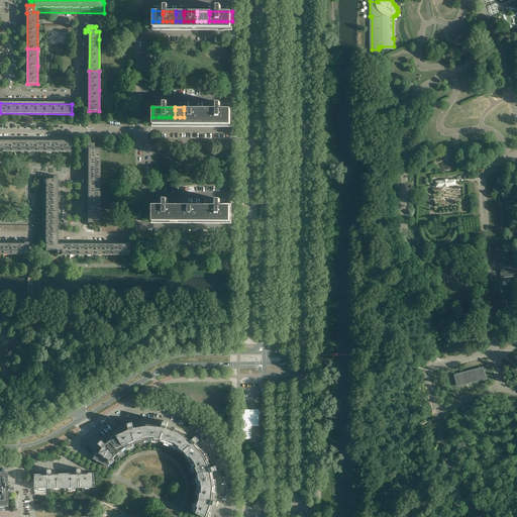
[(196,117),(196,110),(196,107),(184,107),(184,110),(184,117),(188,117),(192,117),(196,117)]
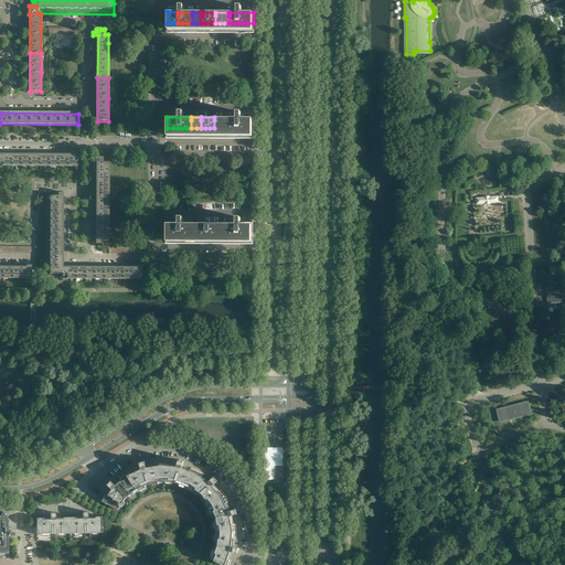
[(228,128),(228,120),(228,117),(214,117),(214,120),(214,128),(220,128),(224,128),(228,128)]
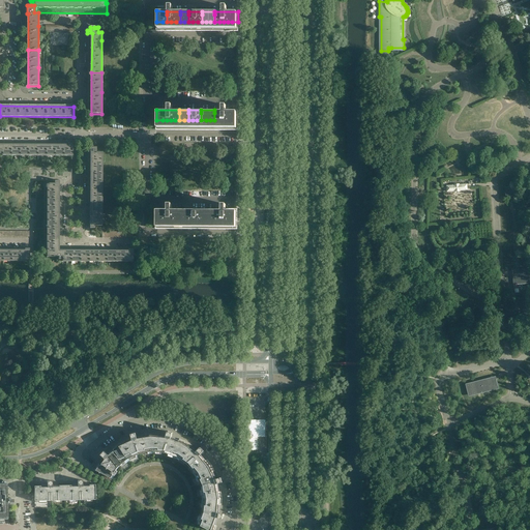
[(238,120),(238,110),(214,110),(214,113),(214,120),(218,120),(223,120),(228,120),(232,120),(238,120)]
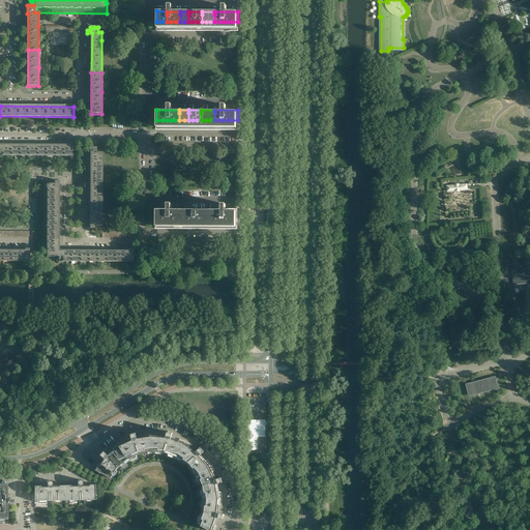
[(37,155),(37,146),(0,145),(0,153),(2,154),(2,155),(37,155)]
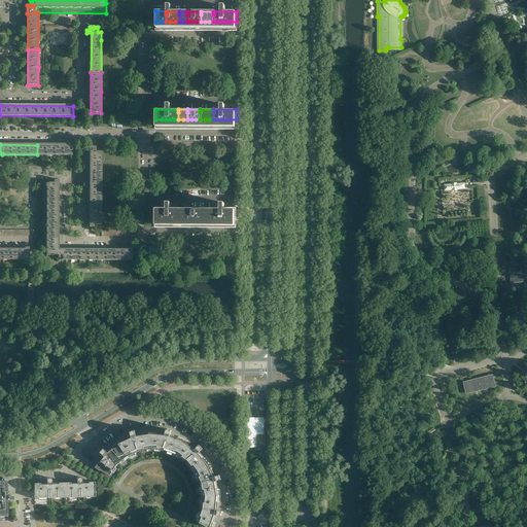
[(72,155),(72,145),(69,145),(37,145),(37,154),(72,155)]
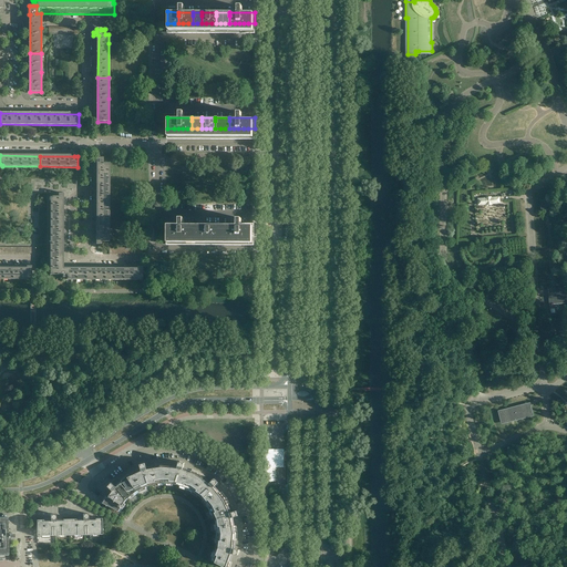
[(110,202),(110,163),(103,163),(103,157),(96,157),(96,163),(98,163),(98,202),(110,202)]
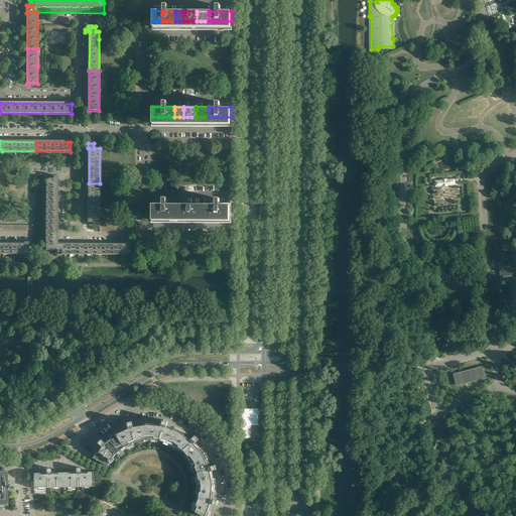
[(55,244),(56,202),(56,178),(45,178),(45,250),(55,250),(56,250),(56,253),(58,253),(58,250),(60,250),(60,245),(60,244),(55,244)]
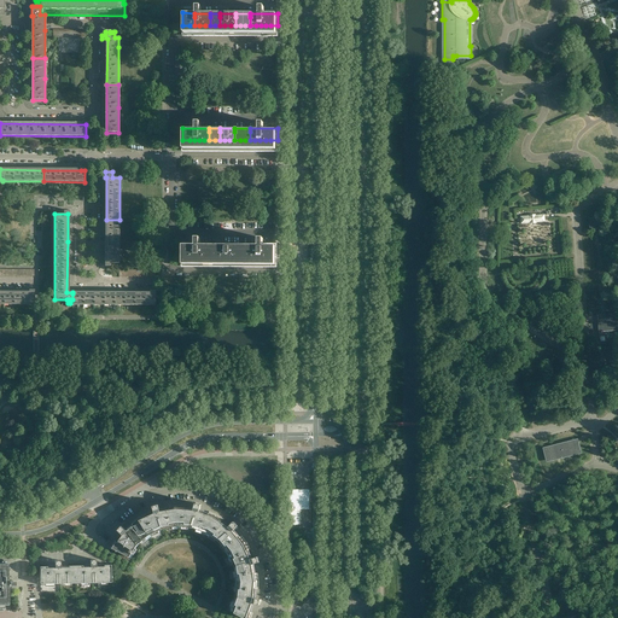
[(600,227),(599,217),(590,219),(590,220),(589,220),(589,226),(594,226),(594,229),(599,228),(598,227),(600,227)]
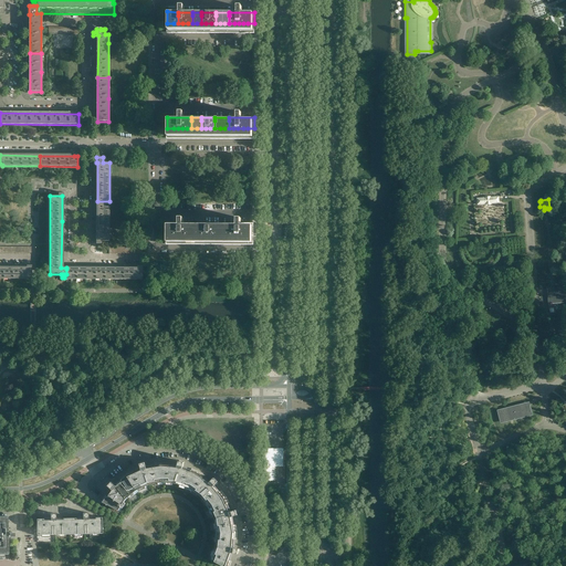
[(108,241),(109,201),(97,201),(97,241),(108,241)]
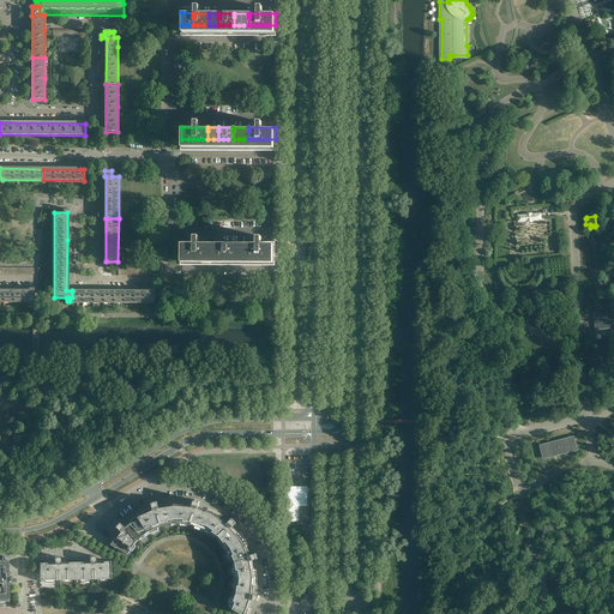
[(208,254),(208,246),(208,242),(180,242),(180,254),(187,254),(192,254),(198,254),(203,254),(208,254)]
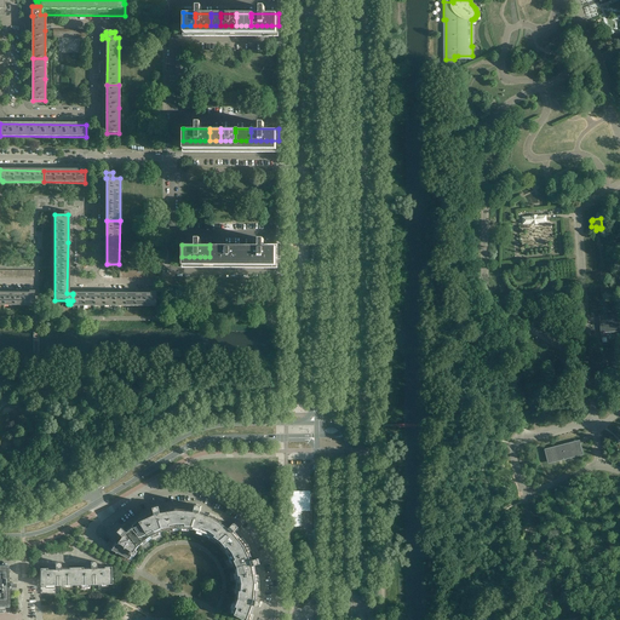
[(219,257),(219,248),(219,245),(210,245),(210,248),(210,257),(214,257),(219,257)]
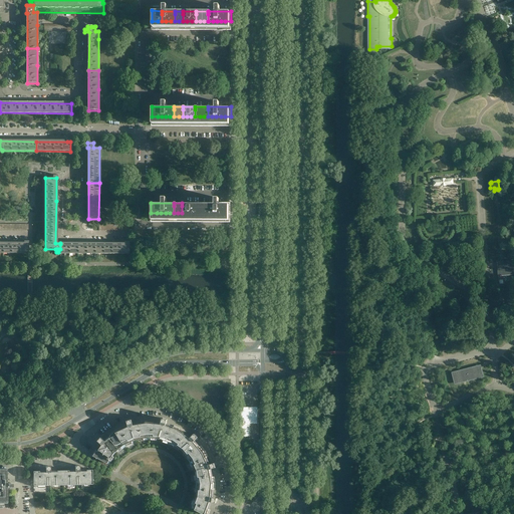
[(195,213),(195,206),(195,203),(182,203),(182,206),(182,213),(187,213),(191,213),(195,213)]
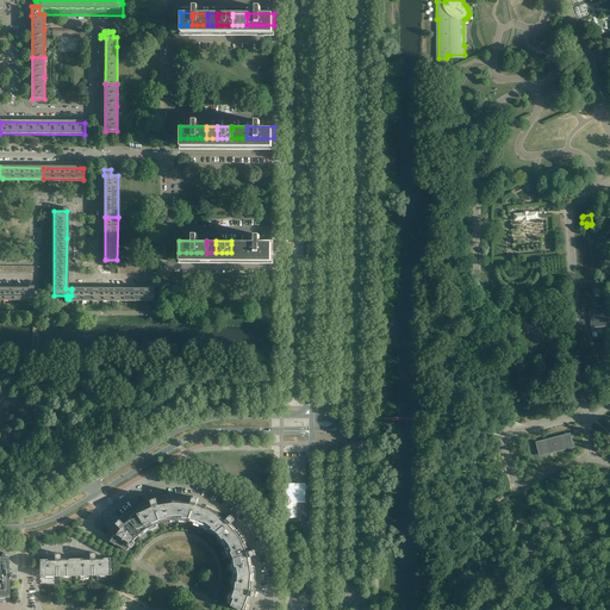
[(247,253),(247,244),(247,241),(231,241),(231,244),(231,253),(236,253),(241,253),(247,253)]
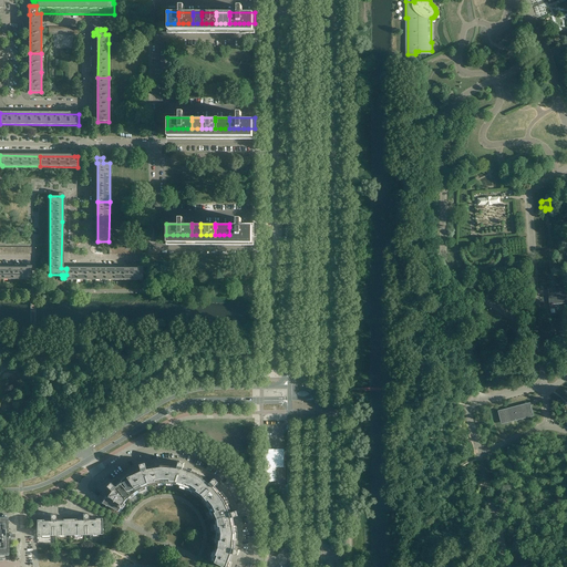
[(254,235),(254,224),(229,224),(229,227),(229,235),(234,235),(238,235),(243,235),(247,235),(254,235)]
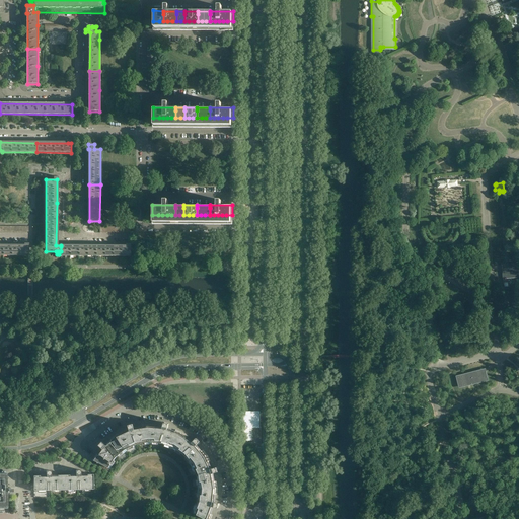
[(0,255),(28,255),(28,246),(25,246),(0,245),(0,255)]
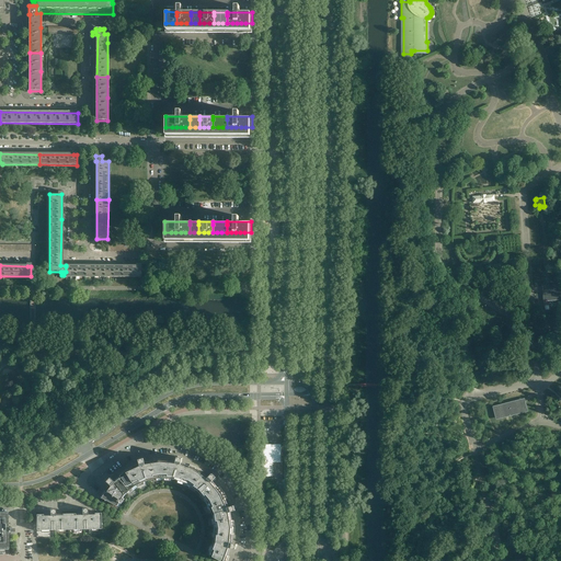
[(103,277),(103,266),(66,266),(66,272),(66,277),(103,277)]
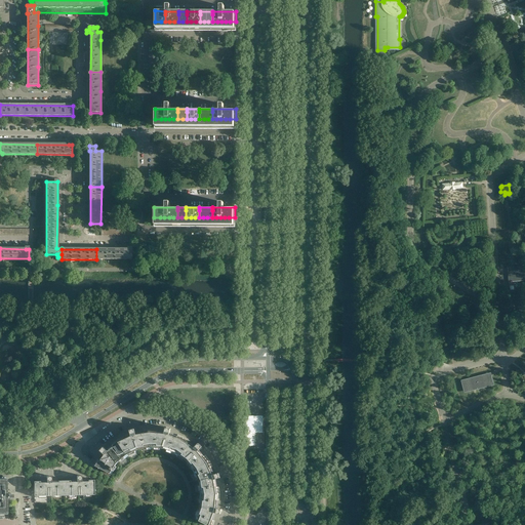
[(131,259),(131,249),(128,249),(96,249),(96,259),(131,259)]
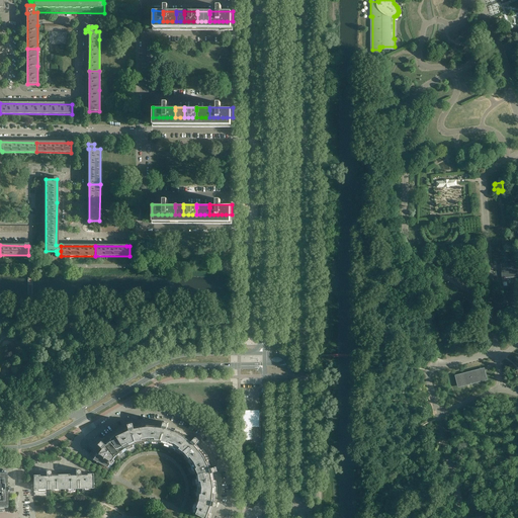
[(517,270),(517,264),(517,265),(517,262),(501,263),(502,278),(517,277),(517,270)]
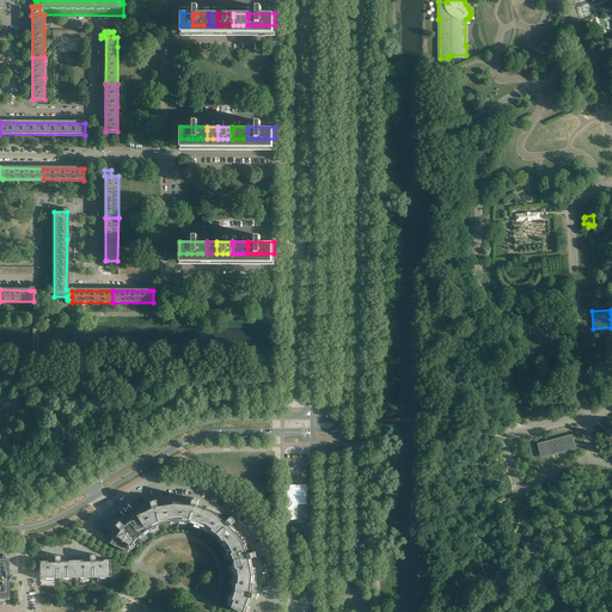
[(569,451),(565,436),(551,440),(552,445),(550,445),(549,444),(548,444),(546,444),(545,444),(544,444),(543,444),(543,445),(542,445),(540,446),(540,447),(540,448),(540,450),(540,451),(540,452),(540,453),(542,453),(542,454),(543,454),(544,454),(544,456),(545,456),(546,456),(548,456),(549,454),(550,454),(550,453),(551,452),(554,451),(555,454),(569,451)]
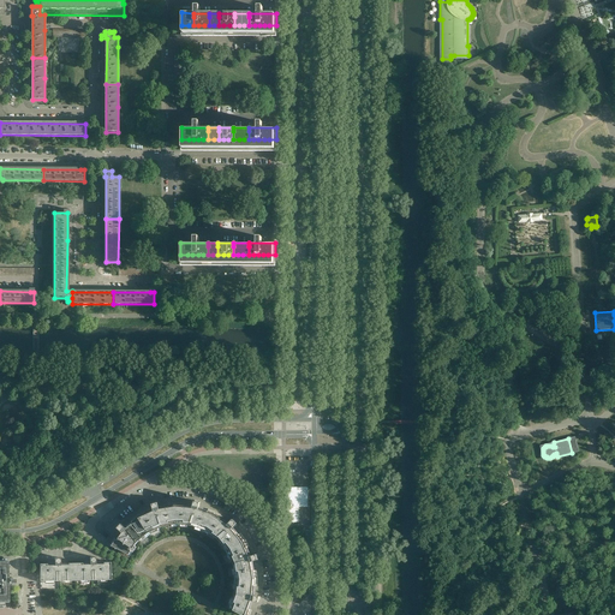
[(309,488),(290,488),(290,506),(309,506),(309,488)]
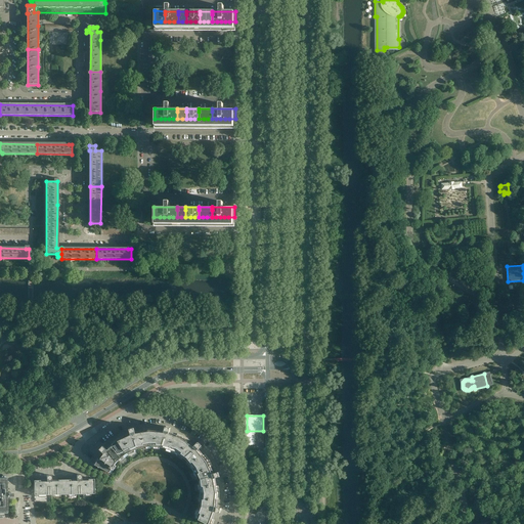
[(175,453),(184,436),(177,434),(176,437),(172,435),(169,434),(170,428),(168,428),(169,427),(166,427),(165,432),(162,433),(157,432),(157,429),(150,429),(150,448),(151,448),(155,448),(155,447),(155,446),(160,446),(160,447),(164,447),(167,449),(167,448),(172,450),(171,452),(174,453),(175,453)]
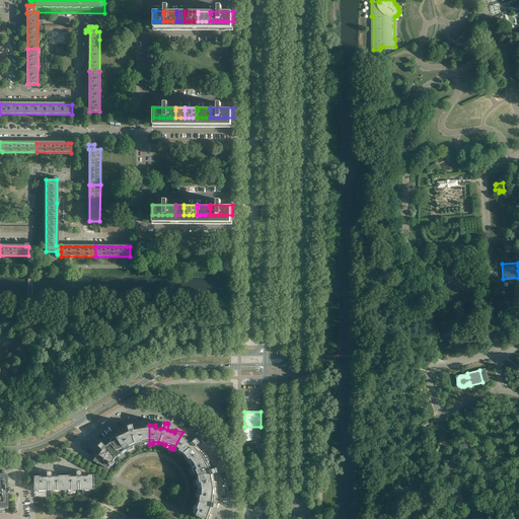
[(149,444),(149,425),(142,426),(143,429),(138,430),(135,430),(133,424),(131,425),(131,424),(129,425),(130,431),(128,433),(124,435),(122,432),(116,435),(127,451),(130,450),(129,448),(129,447),(133,445),(134,446),(137,444),(141,444),(141,443),(145,442),(146,443),(146,445),(149,444)]
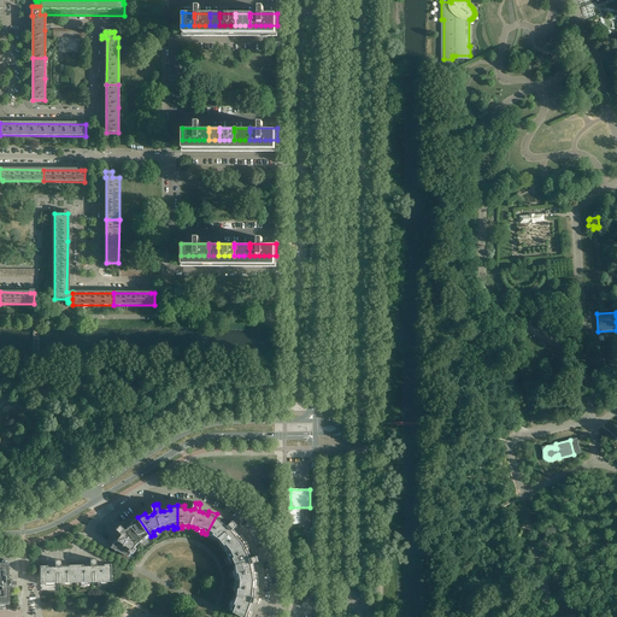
[(300,524),(300,509),(300,507),(287,507),(287,509),(288,509),(288,524),(300,524)]
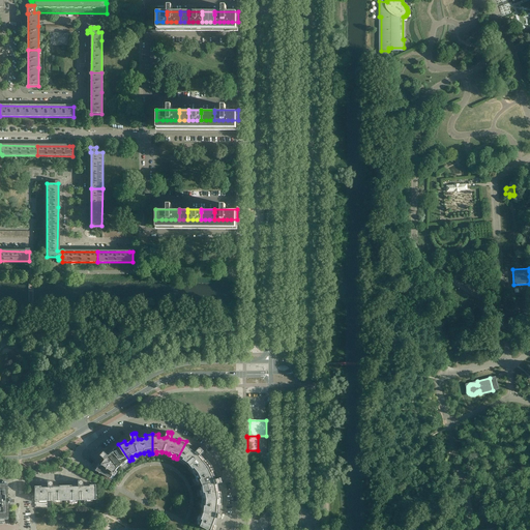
[(205,462),(202,458),(200,455),(204,451),(202,449),(203,449),(201,447),(197,451),(194,450),(189,447),(192,445),(186,441),(177,459),(179,461),(180,460),(181,460),(181,459),(185,462),(185,463),(188,465),(190,468),(192,467),(195,471),(194,472),(193,473),(195,475),(211,465),(207,460),(205,462)]
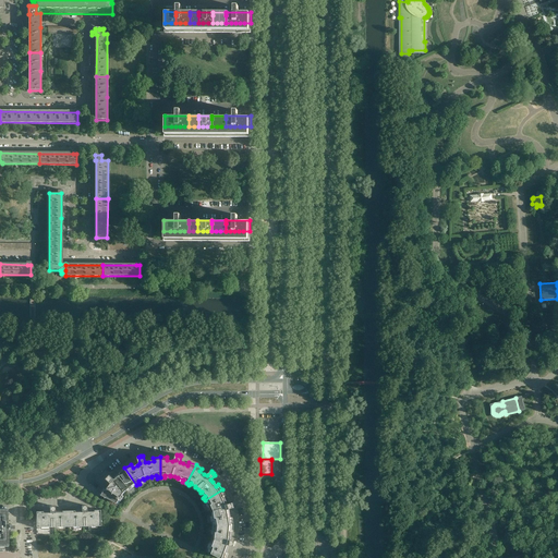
[(128,489),(131,486),(132,486),(133,487),(136,485),(124,468),(119,472),(121,474),(118,477),(114,480),(110,475),(108,477),(108,476),(106,478),(111,483),(109,486),(107,490),(104,488),(99,495),(105,497),(105,498),(106,498),(119,505),(119,504),(121,501),(119,500),(119,499),(121,495),(122,496),(124,493),(128,489)]
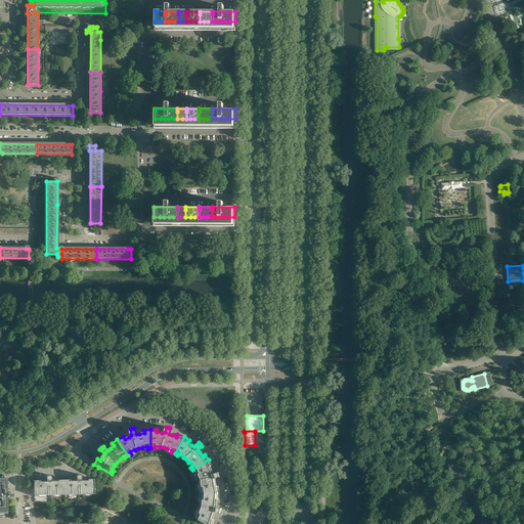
[(220,477),(219,475),(220,475),(219,472),(213,474),(211,472),(209,467),(212,466),(209,460),(192,470),(192,471),(193,473),(195,473),(197,473),(199,477),(198,477),(200,481),(200,485),(201,484),(202,489),(201,489),(201,490),(200,490),(200,493),(219,492),(218,486),(215,486),(215,482),(214,482),(215,479),(220,477)]
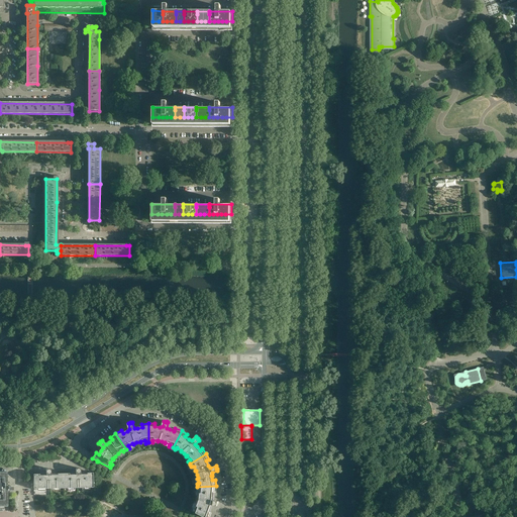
[(93,482),(93,474),(93,473),(87,473),(87,476),(82,476),(82,475),(81,474),(80,474),(80,469),(78,469),(78,468),(75,469),(75,474),(75,475),(74,476),(74,477),(69,477),(69,474),(63,474),(63,475),(64,488),(67,488),(74,487),(74,488),(82,488),(82,487),(89,487),(89,488),(93,488),(93,484),(94,483),(93,482)]
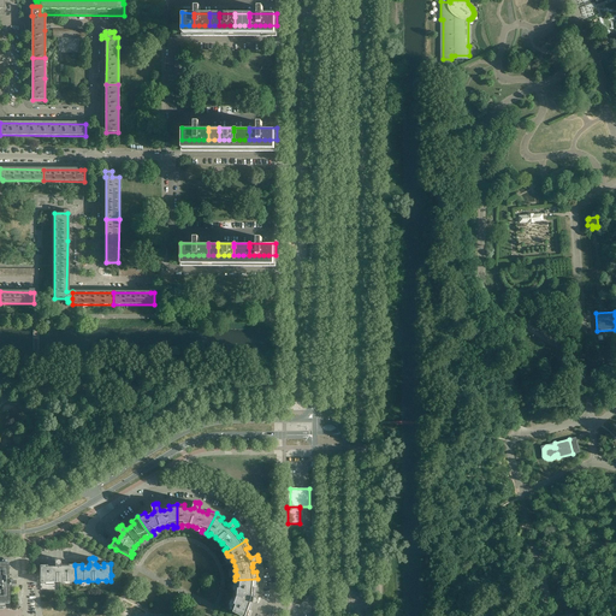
[(76,581),(75,566),(75,564),(67,564),(67,568),(63,568),(63,567),(61,566),(60,564),(60,560),(58,560),(58,558),(54,558),(54,566),(53,566),(52,567),(52,568),(47,569),(47,564),(40,566),(40,576),(39,578),(40,578),(40,582),(45,582),(45,581),(53,581),(53,582),(63,582),(63,581),(71,581),(71,582),(76,581)]
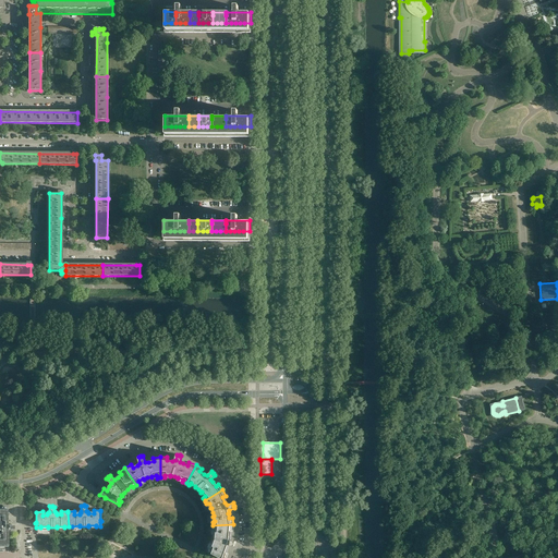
[(12,529),(12,525),(8,525),(7,507),(0,507),(0,546),(8,547),(8,529),(12,529)]
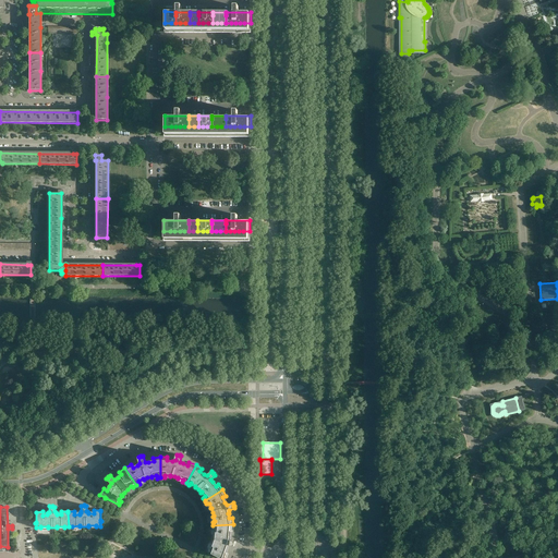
[(235,544),(237,542),(230,540),(229,536),(230,532),(233,532),(233,524),(213,525),(213,529),(215,530),(215,535),(214,535),(214,538),(211,543),(213,543),(210,548),(208,547),(207,550),(219,557),(226,557),(228,556),(228,554),(225,553),(227,548),(229,545),(234,546),(234,544),(235,544)]
